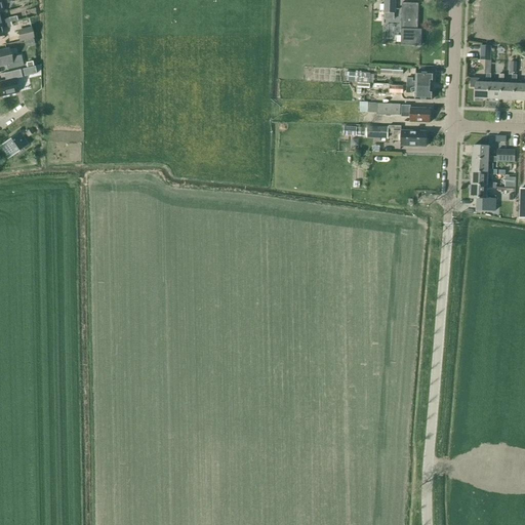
[(0,0),(0,12),(3,12),(1,4),(9,2),(8,0),(0,0)]
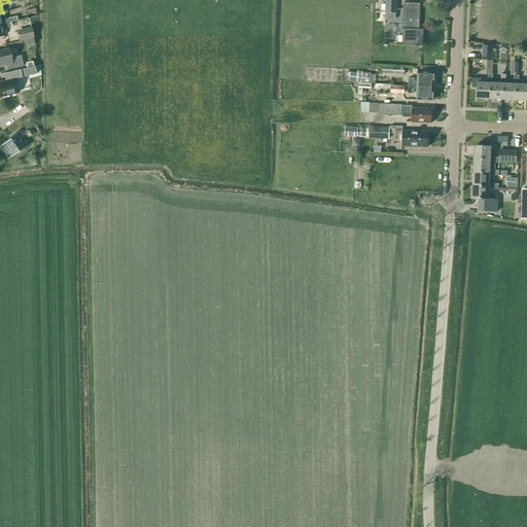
[(385,0),(385,13),(397,13),(396,0),(385,0)]
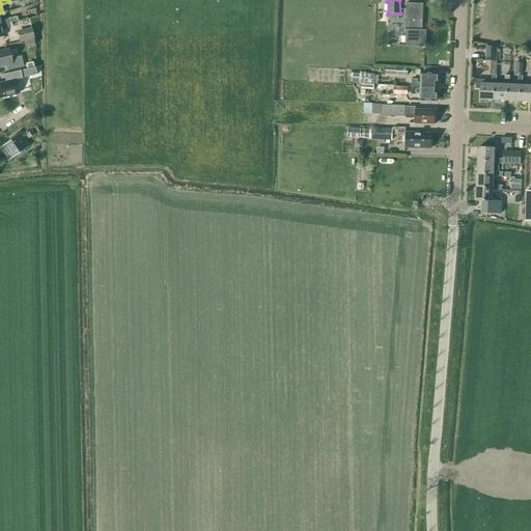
[(404,47),(425,47),(426,30),(422,30),(423,4),(407,3),(404,47)]
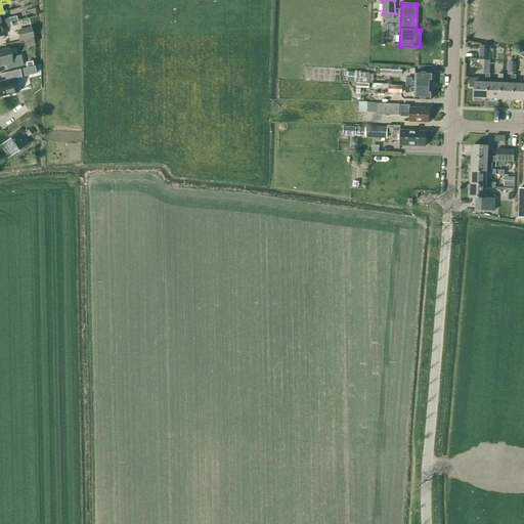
[(9,23),(0,25),(0,37),(3,37),(2,29),(9,27),(9,23)]
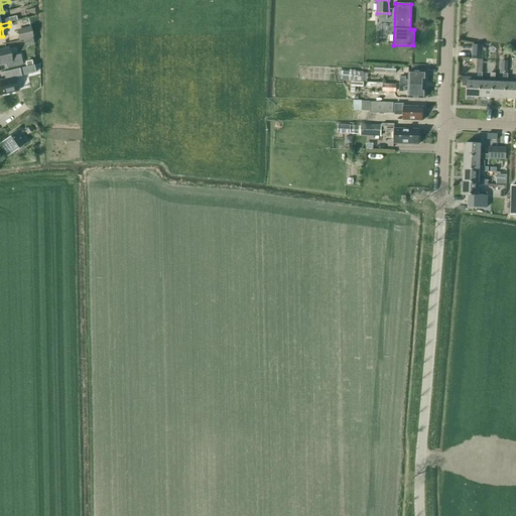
[(16,30),(18,41),(32,38),(30,27),(16,30)]
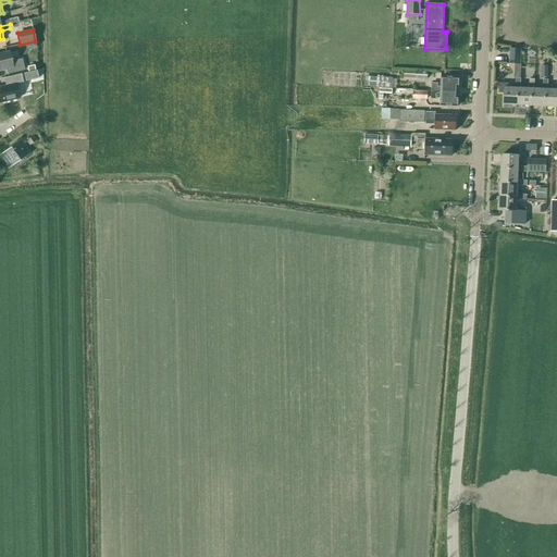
[(522,46),(510,46),(509,62),(521,62),(522,46)]
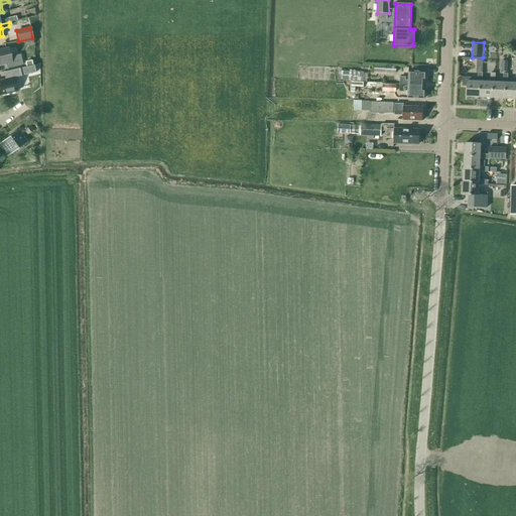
[(0,65),(5,63),(7,69),(22,66),(20,54),(10,57),(8,48),(0,50),(0,65)]
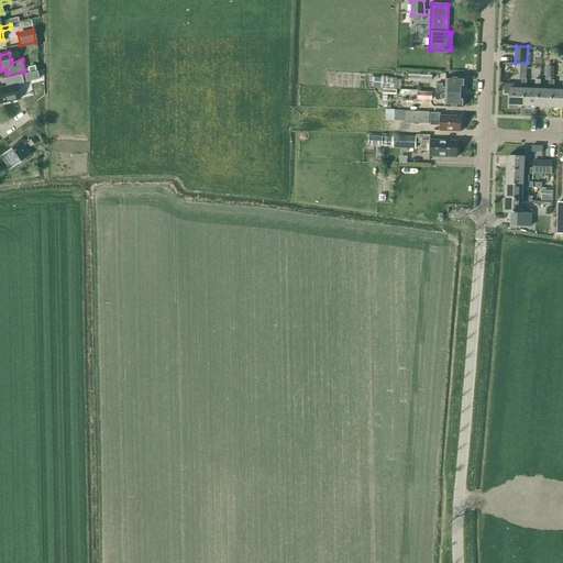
[(37,72),(24,74),(25,83),(39,79),(37,72)]
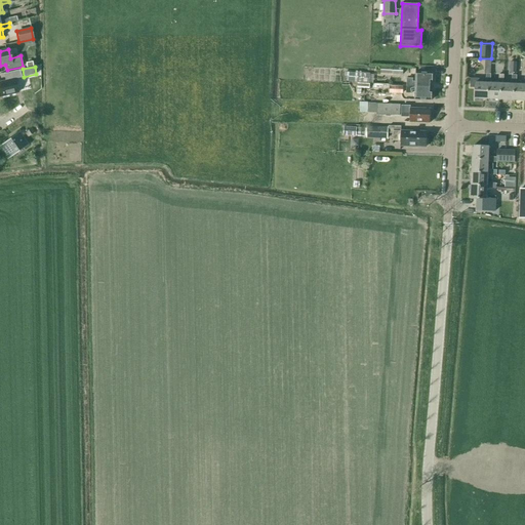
[(0,82),(0,96),(17,93),(14,79),(22,78),(19,70),(6,73),(8,80),(0,82)]
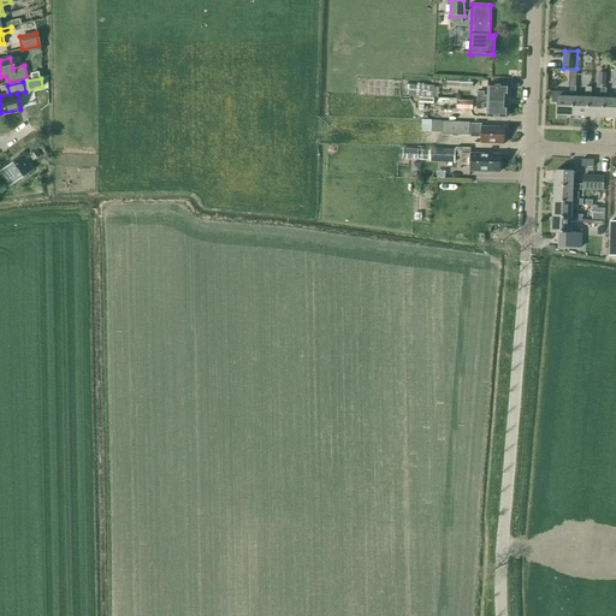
[(433,98),(434,87),(416,86),(415,96),(433,98)]
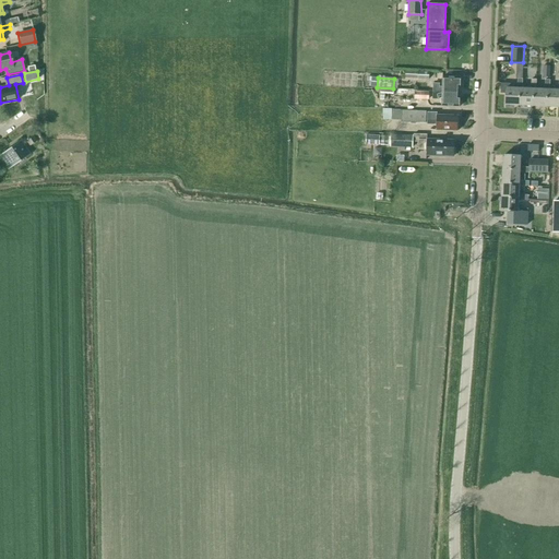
[(432,84),(432,92),(460,93),(461,78),(442,78),(442,87),(440,87),(440,84),(432,84)]
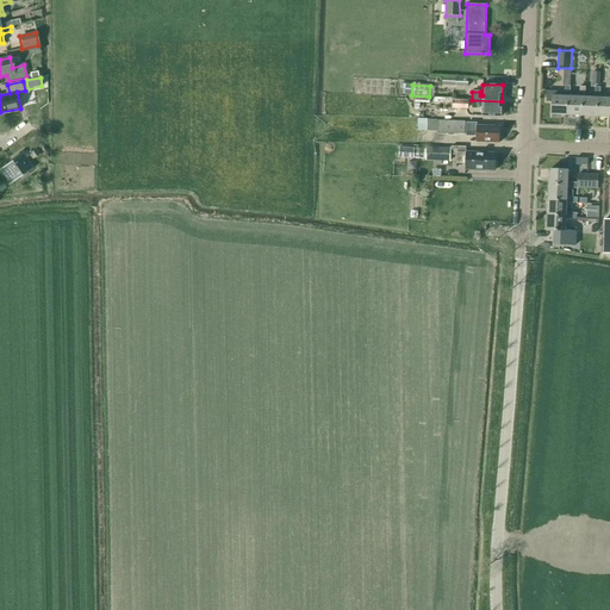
[(552,114),(567,116),(567,97),(570,97),(570,89),(571,86),(565,86),(565,97),(562,97),(562,92),(547,92),(547,101),(552,101),(552,114)]
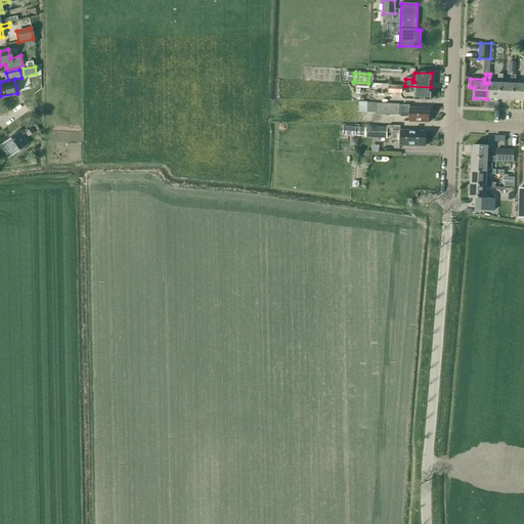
[(489,83),(487,83),(487,99),(499,99),(500,84),(503,84),(503,75),(498,75),(497,77),(489,77),(489,83)]
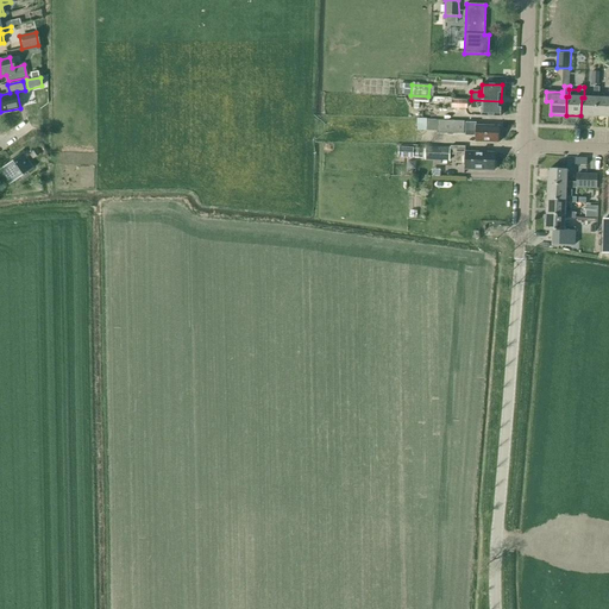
[(596,117),(597,98),(598,98),(600,87),(594,87),(594,98),(584,98),(582,98),(581,115),(596,117)]
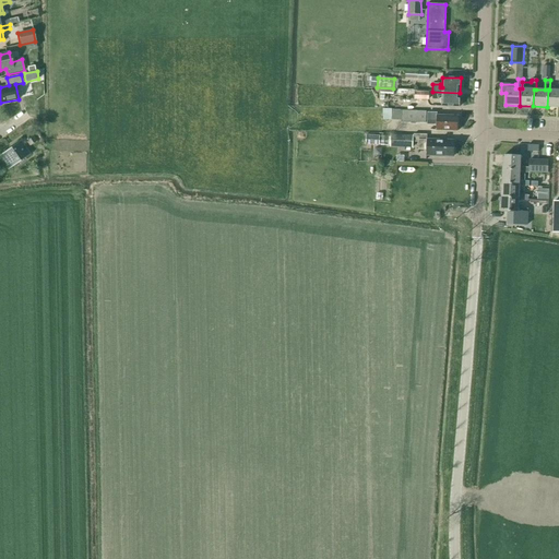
[(548,90),(547,107),(558,107),(558,80),(558,81),(558,91),(549,90),(548,90)]
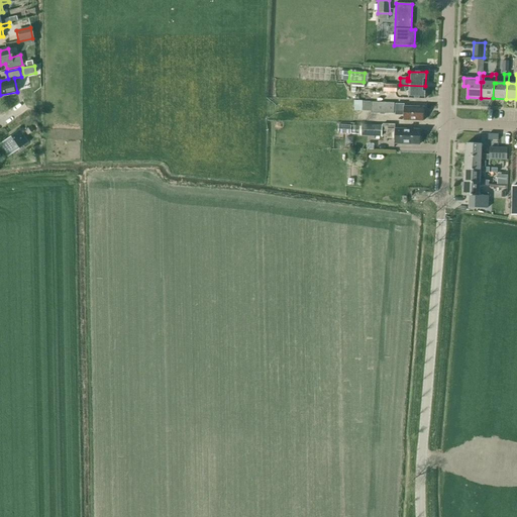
[(425,99),(425,86),(400,85),(400,92),(406,92),(406,90),(408,90),(408,98),(425,99)]
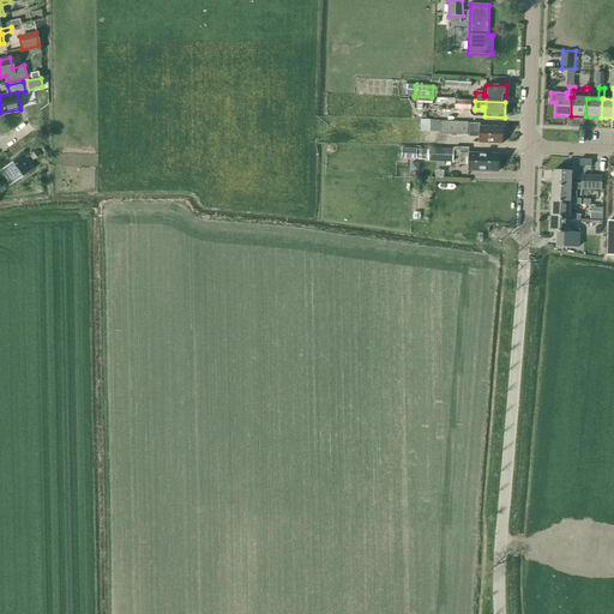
[(431,121),(431,132),(440,132),(440,134),(468,136),(468,122),(431,121)]
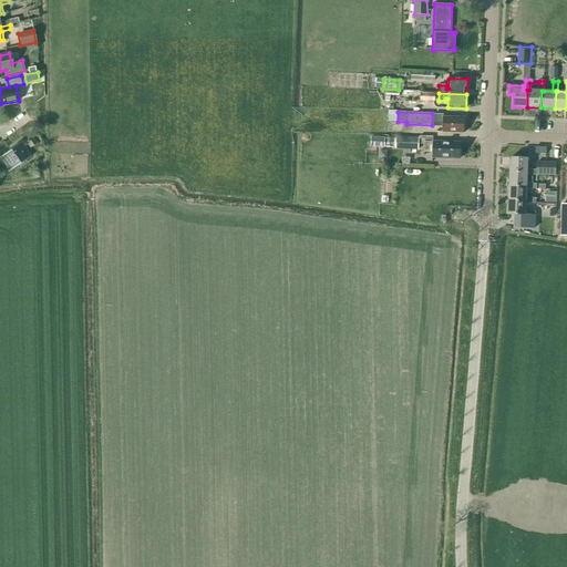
[(443,127),(443,132),(464,133),(464,119),(443,117),(443,115),(433,114),(433,123),(433,126),(443,127)]
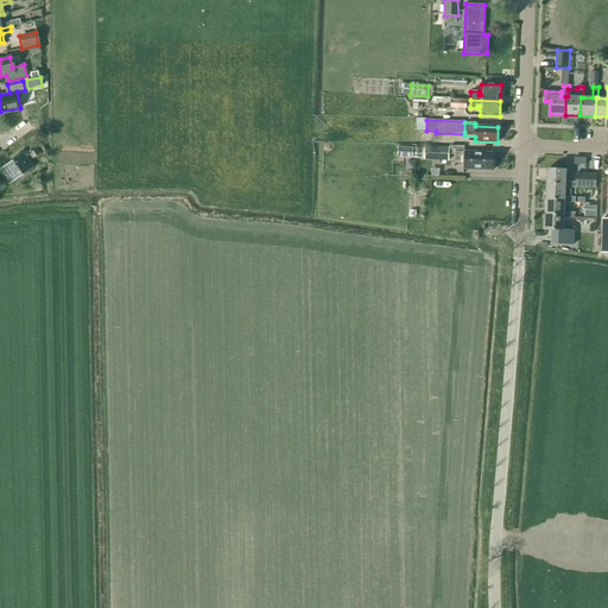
[(464,146),(448,146),(424,146),(424,162),(448,162),(448,154),(455,154),(455,164),(463,164),(463,169),(494,170),(494,153),(464,152),(464,146)]
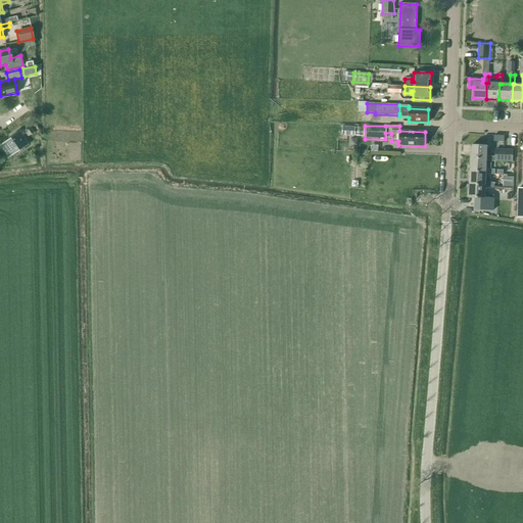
[(354,136),(355,127),(342,127),(342,135),(354,136)]
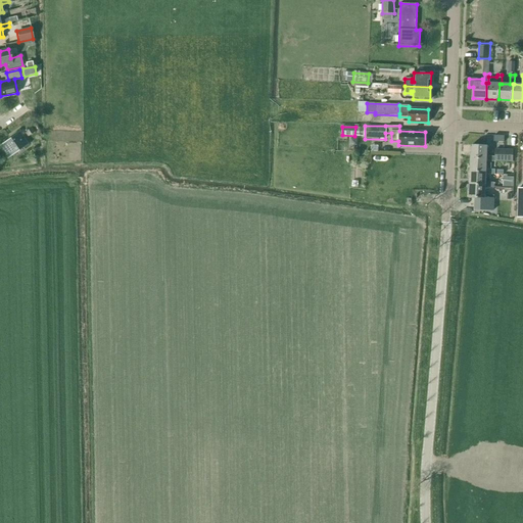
[(28,137),(34,133),(31,128),(25,133),(28,137)]
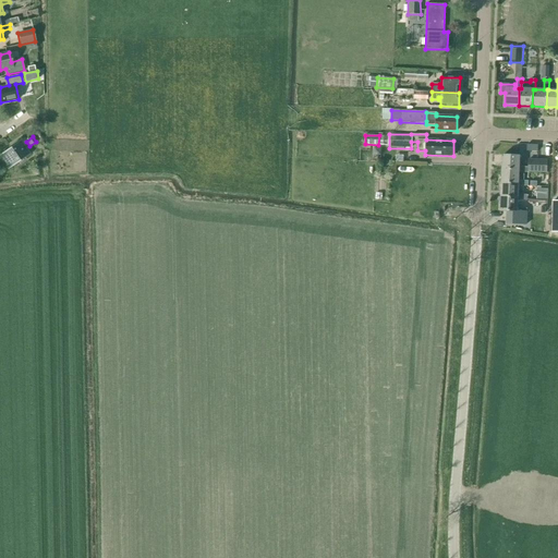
[(0,154),(0,159),(8,170),(31,153),(21,140),(0,154)]
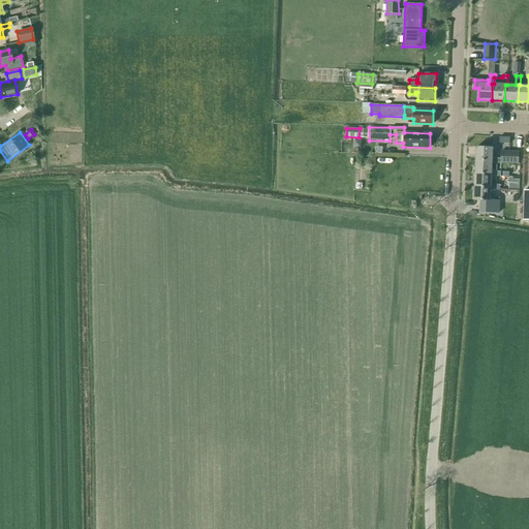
[(476,148),(475,161),(492,161),(492,163),(518,163),(519,152),(501,151),(501,159),(492,158),(492,148),(476,148)]
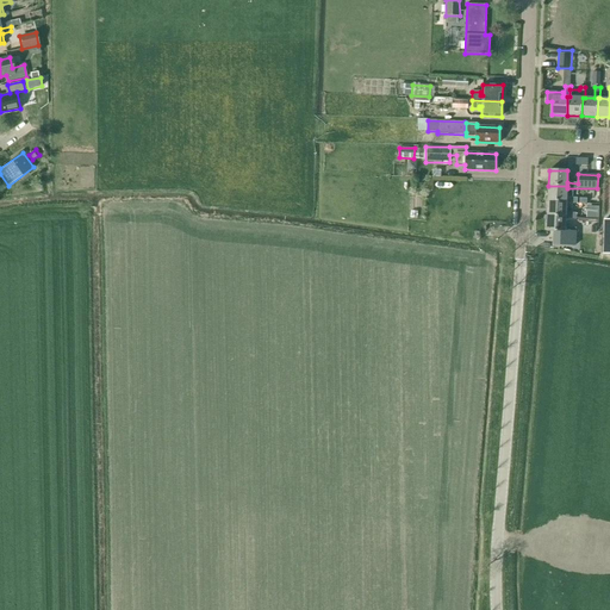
[(567,188),(567,186),(548,186),(548,200),(567,201),(567,204),(578,204),(578,198),(567,198),(567,188)]
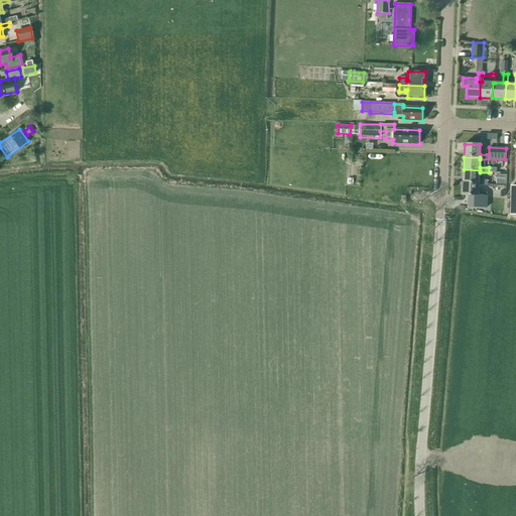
[(464,182),(479,182),(479,184),(488,185),(488,180),(479,180),(480,172),(480,170),(464,169),(464,182)]
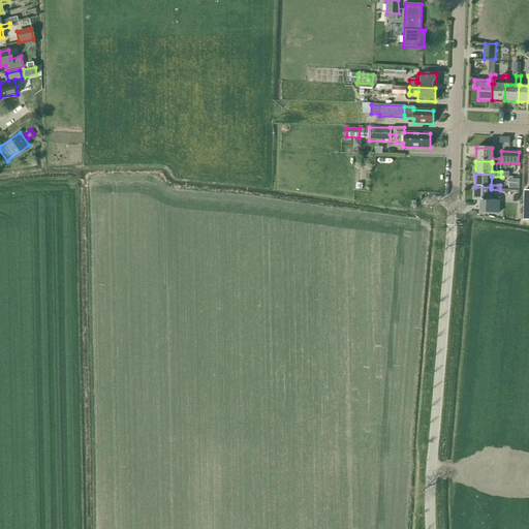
[(500,209),(500,190),(491,189),(491,187),(475,187),(474,200),(480,200),(480,213),(500,213),(500,209)]
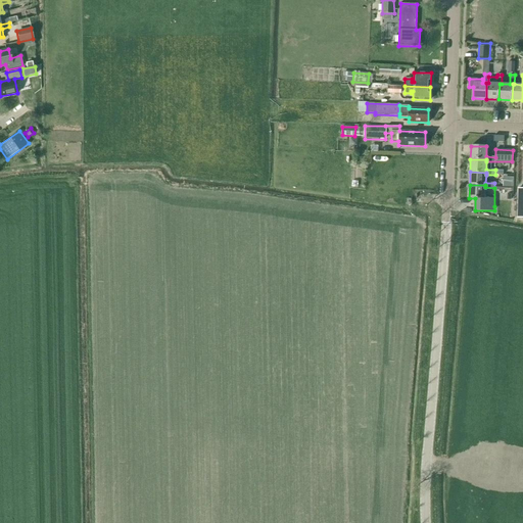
All buildings are outlined.
